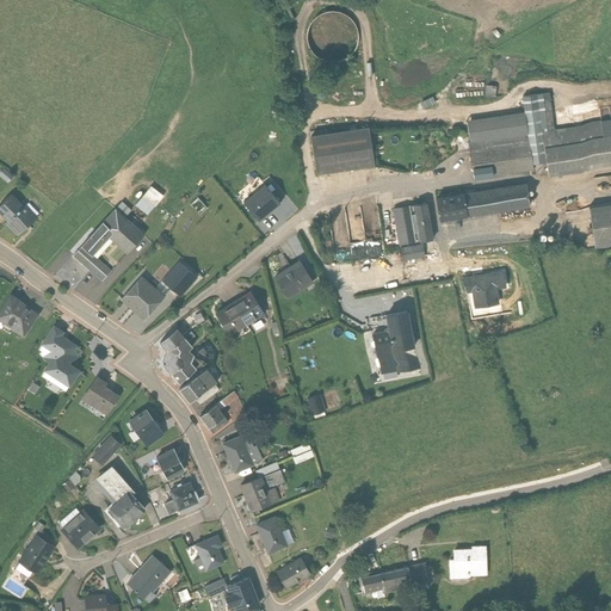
[(340,32),(329,34),(321,38),(316,44),(313,53),(314,66),(318,74),(325,80),(333,84),(341,85),(350,82),(357,78),(363,71),(365,61),(365,51),(359,42),(349,34),(340,32)]
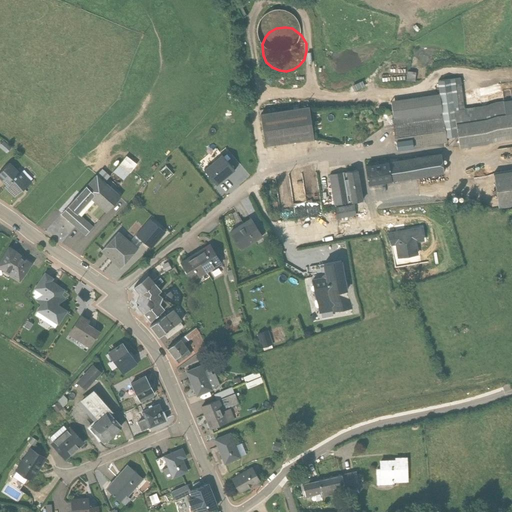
[(511,119),(471,125),(469,107),(446,110),(452,155),(464,153),(466,165),(511,158),(511,119)]
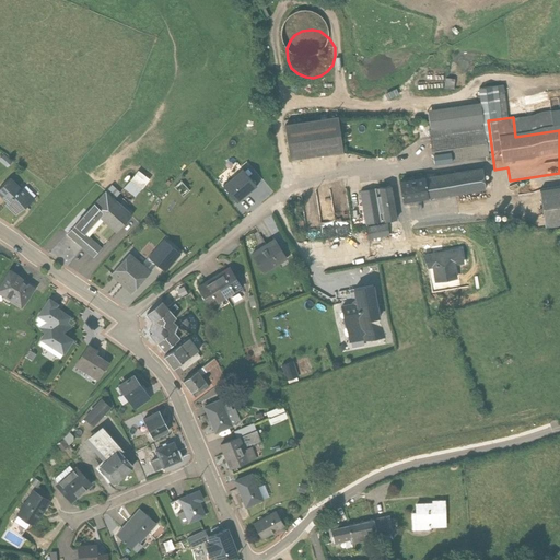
[(488,120),(434,128),(441,184),(496,176),(494,170),(488,120)]
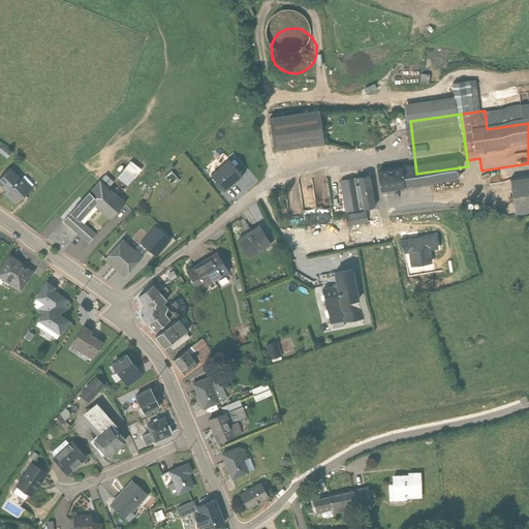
[(324,131),(274,138),(278,167),(330,161),(324,131)]
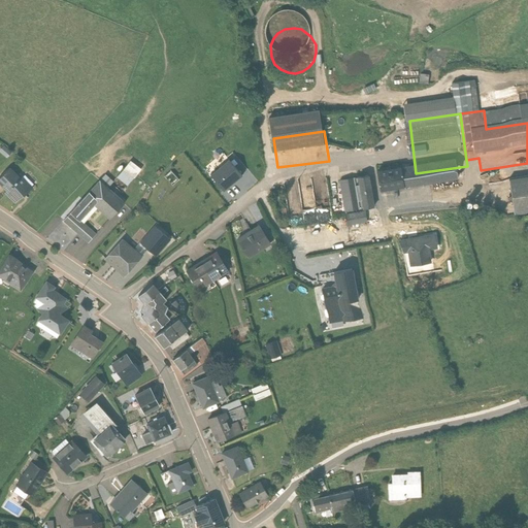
[(462,176),(407,186),(411,207),(465,198),(462,176)]
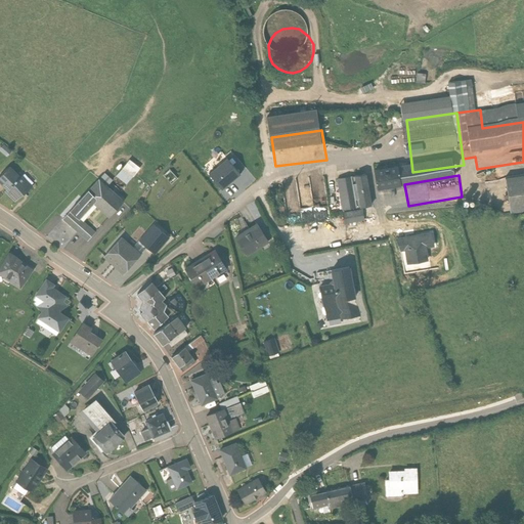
[(404,184),(380,188),(384,210),(408,206),(404,184)]
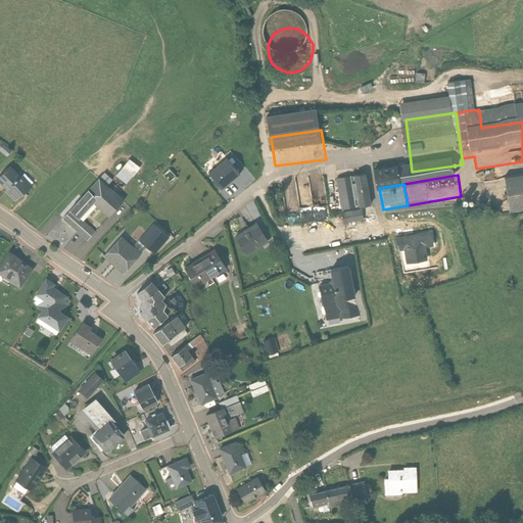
[(376,222),(370,189),(341,195),(347,228),(376,222)]
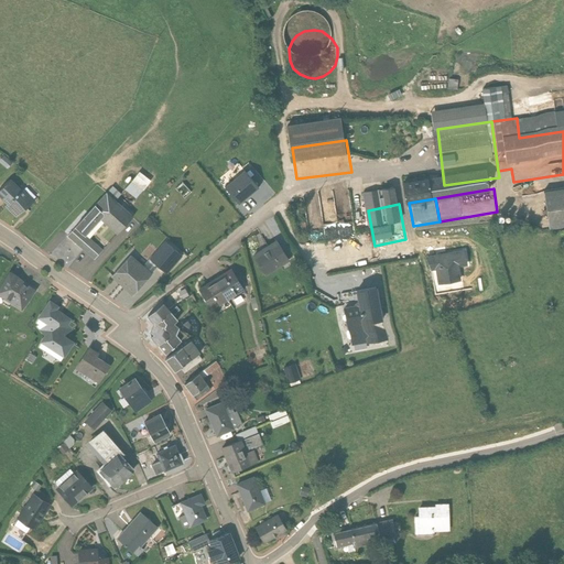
[(13,205),(0,217),(0,221),(9,231),(7,232),(18,245),(36,225),(25,214),(23,216),(13,205)]
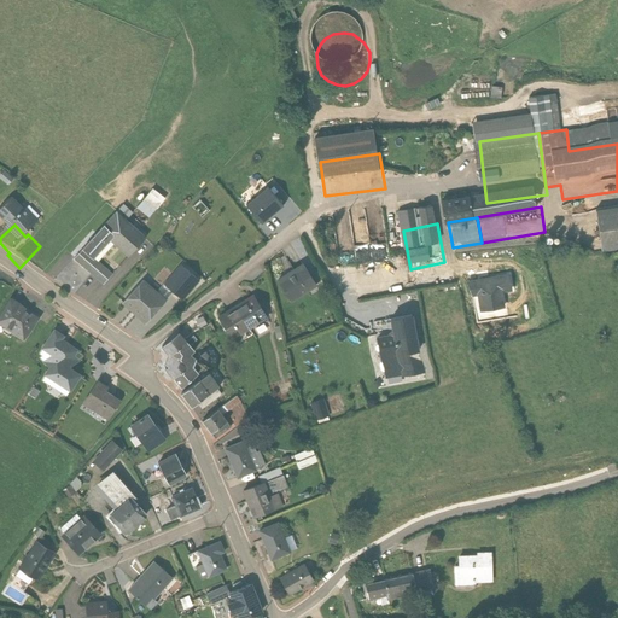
[(617,229),(605,232),(610,274),(617,272),(617,229)]
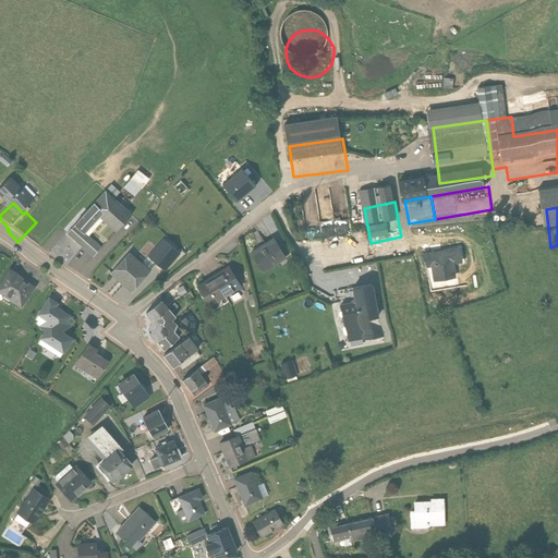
[(134,234),(108,211),(69,256),(96,279),(105,269),(92,257),(106,242),(118,253),(134,234)]
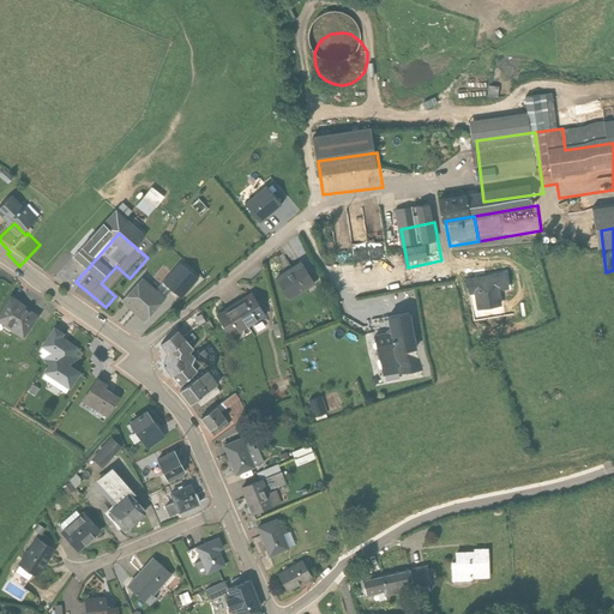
[(408,271),(409,284),(432,280),(429,268),(408,271)]
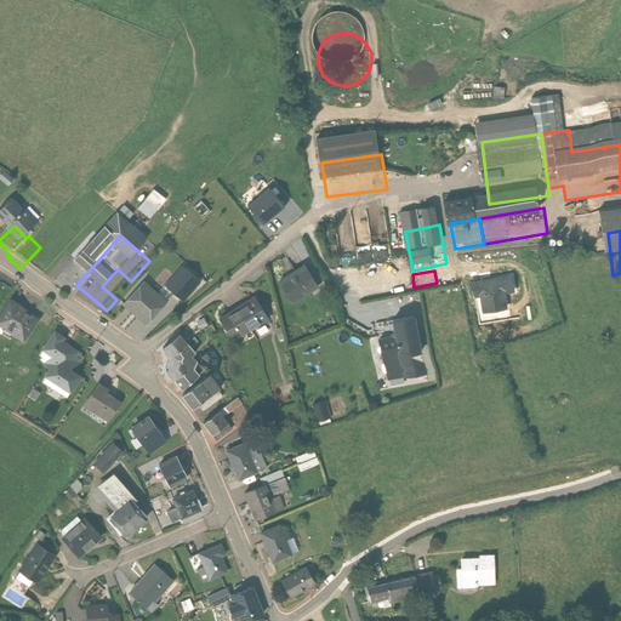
[(323,309),(308,285),(283,302),(297,325),(323,309)]
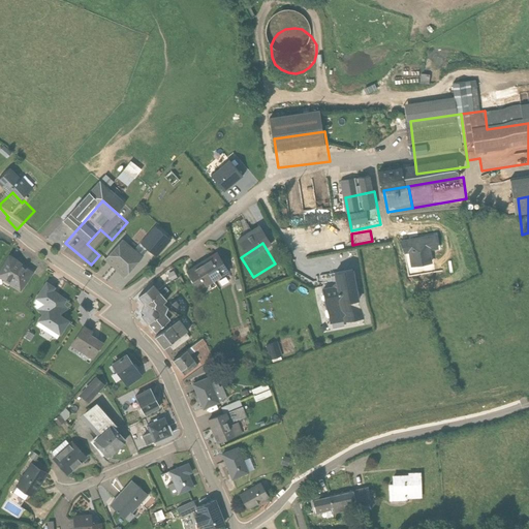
[(173,258),(159,246),(145,262),(159,274),(173,258)]
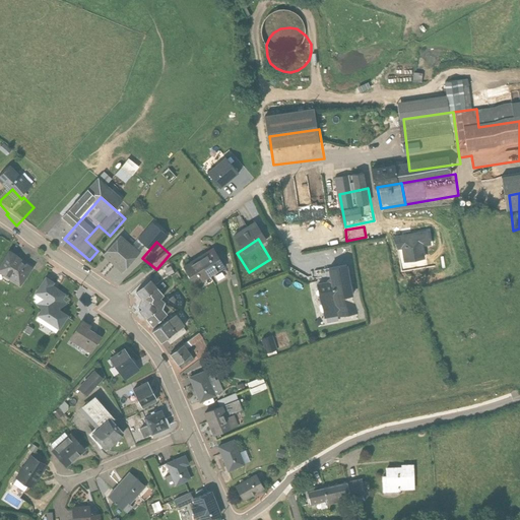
[(434,247),(398,253),(400,267),(406,266),(409,279),(430,275),(428,264),(437,262),(434,247)]
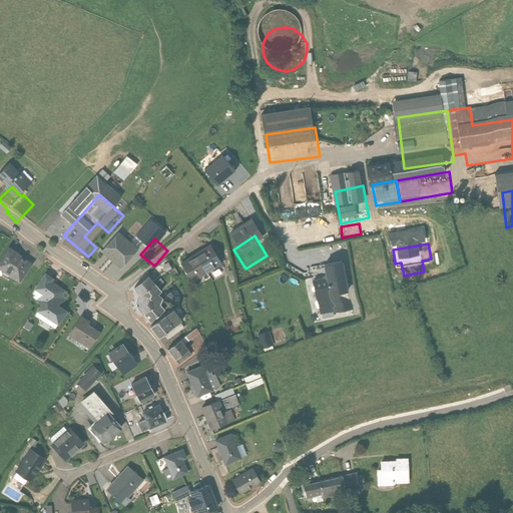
[(140,268),(121,250),(103,272),(122,288),(140,268)]
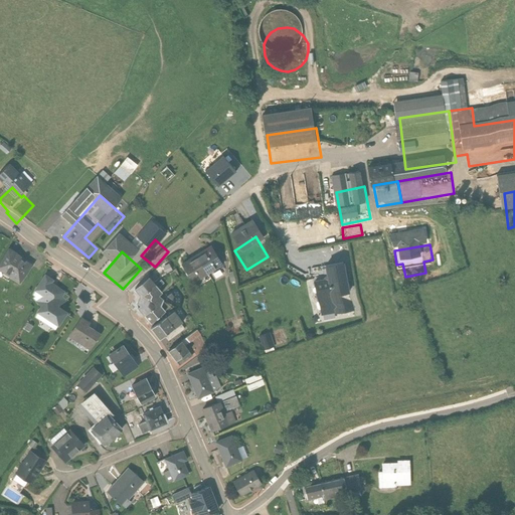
[(215,265),(199,274),(211,293),(226,283),(215,265)]
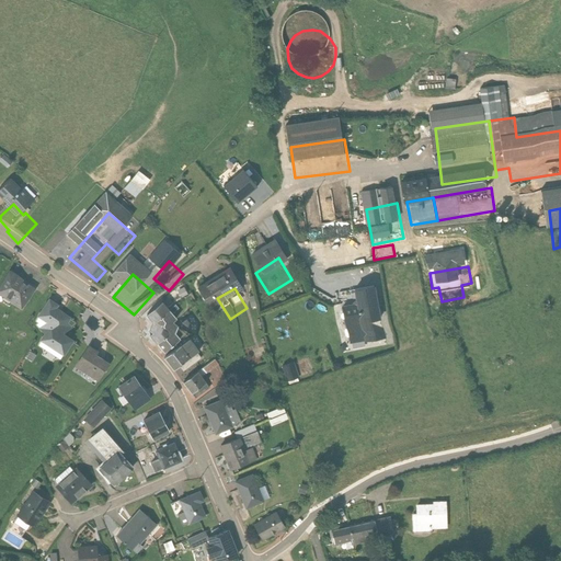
[(37,312),(12,296),(0,315),(0,320),(23,335),(37,312)]
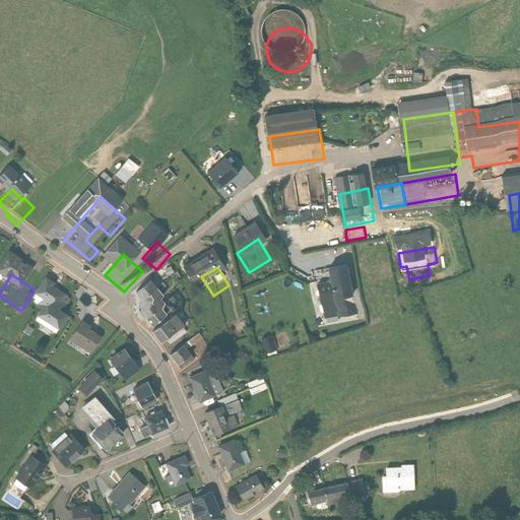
[(213,296),(201,276),(186,285),(197,305),(213,296)]
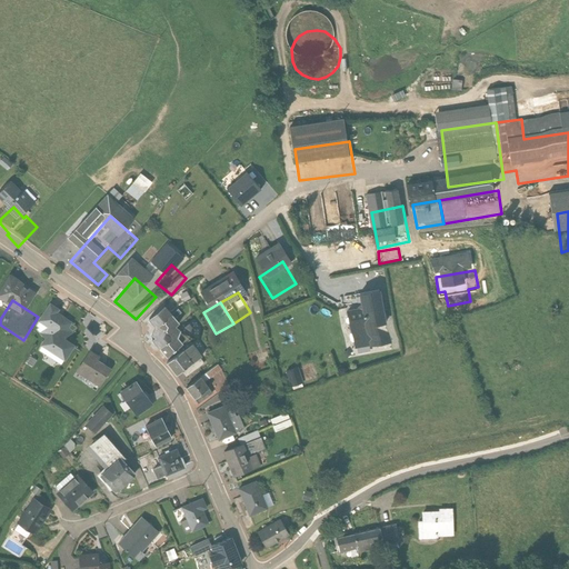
[(390,342),(386,310),(365,313),(366,327),(361,328),(351,329),(352,347),(390,342)]
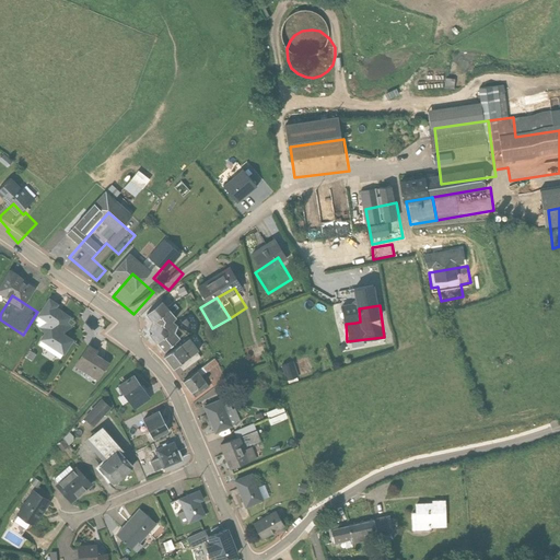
[(173,328),(166,321),(150,334),(158,342),(173,328)]
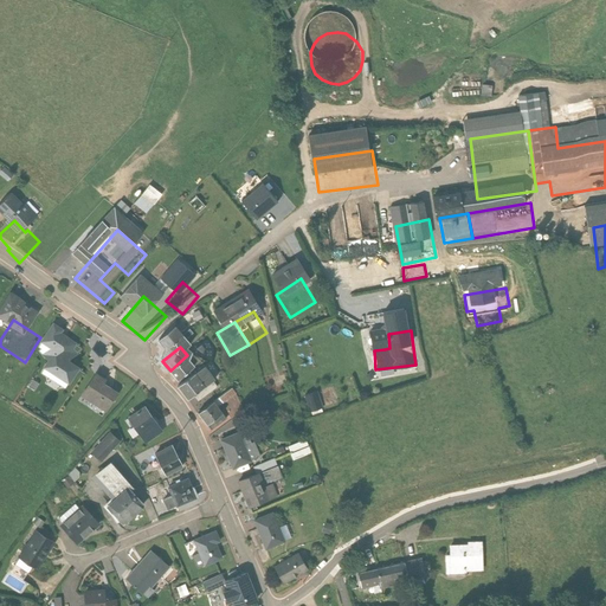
[(79,368),(55,352),(42,373),(65,388),(79,368)]
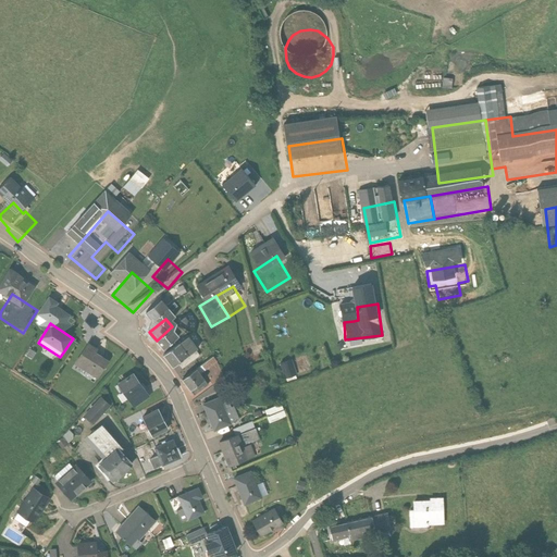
[(180,335),(172,326),(157,341),(163,349),(180,335)]
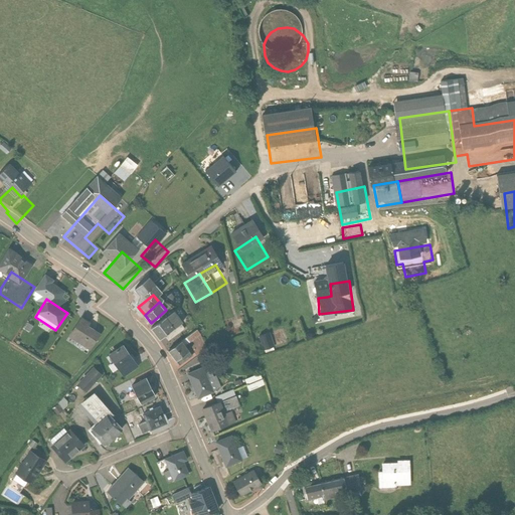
[(175,310),(151,328),(159,339),(165,334),(169,339),(184,328),(181,323),(183,321),(175,310)]
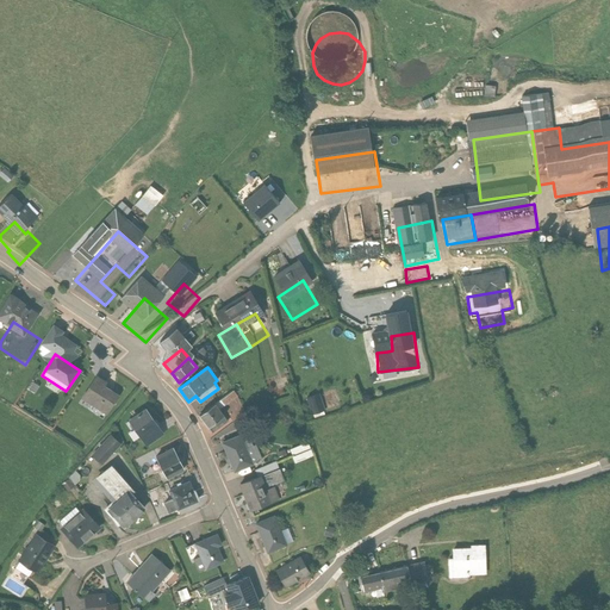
[(119,394),(93,378),(80,398),(106,415),(119,394)]
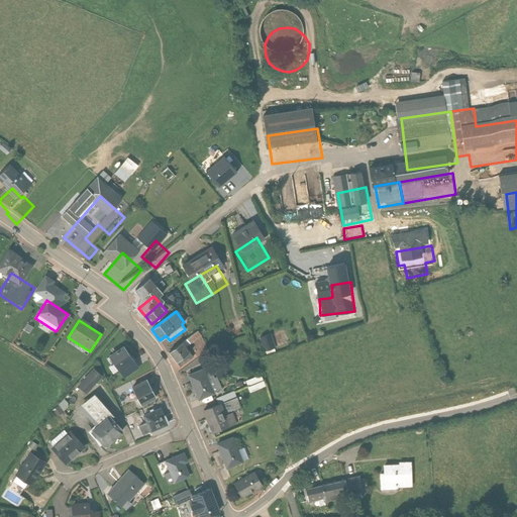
[(262,336),(268,353),(279,349),(273,332),(262,336)]
